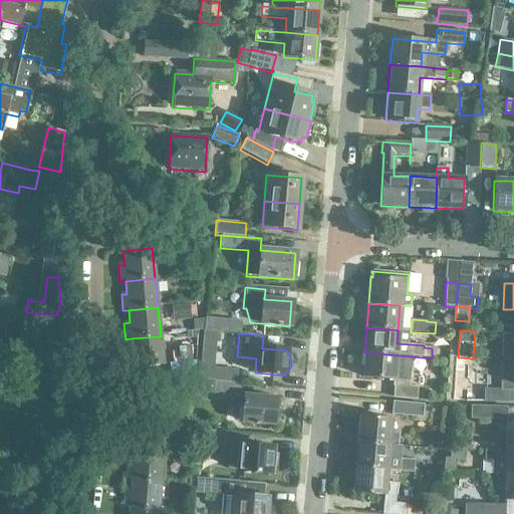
[(513,358),(513,333),(513,334),(502,334),(501,358),(513,358)]
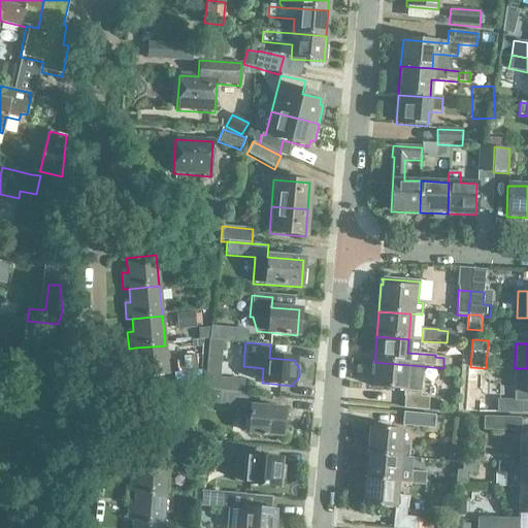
[(165,345),(135,348),(136,361),(130,362),(132,378),(167,374),(165,345)]
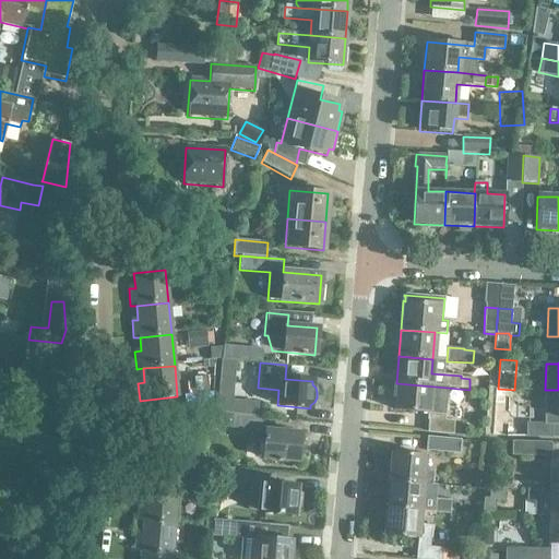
[(190,379),(192,395),(209,393),(207,377),(190,379)]
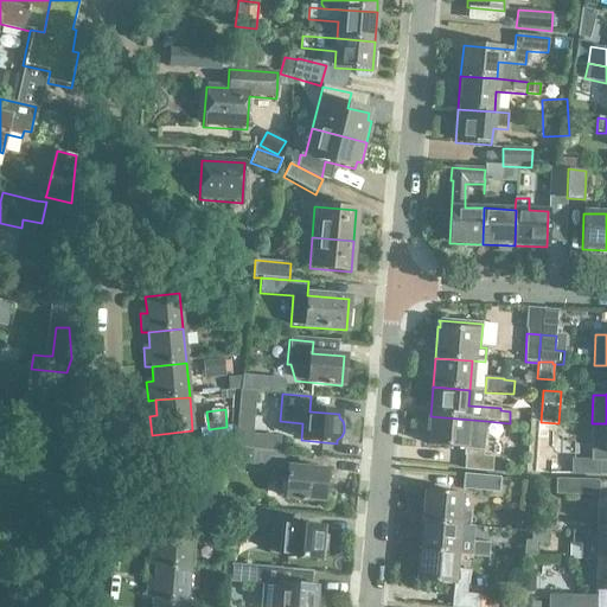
[(486,421),(430,416),(428,446),(465,449),(464,457),(465,457),(464,471),(492,472),(493,458),(483,457),(486,421)]
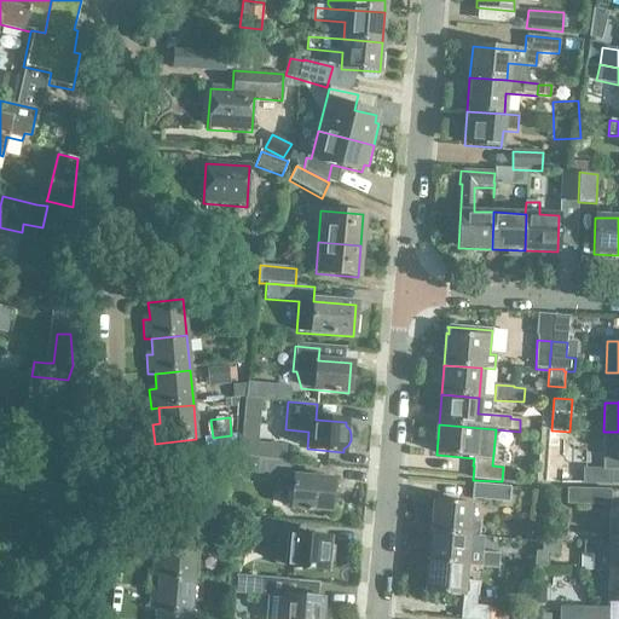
[(618,432),(603,432),(602,469),(612,469),(617,469),(617,463),(618,462),(618,432)]
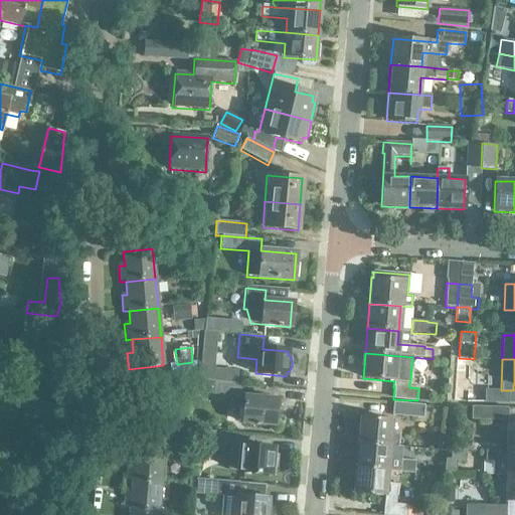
[(277,400),(243,397),(240,397),(242,384),(203,380),(202,393),(235,397),(233,421),(275,425),(277,400)]
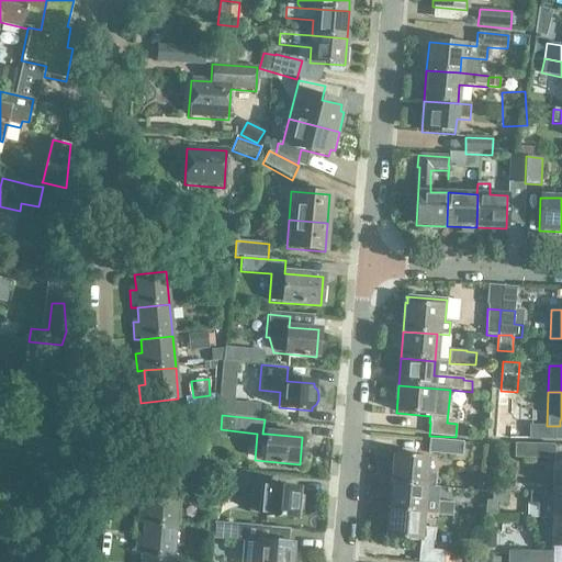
[(191,416),(148,418),(148,431),(192,429),(191,416)]
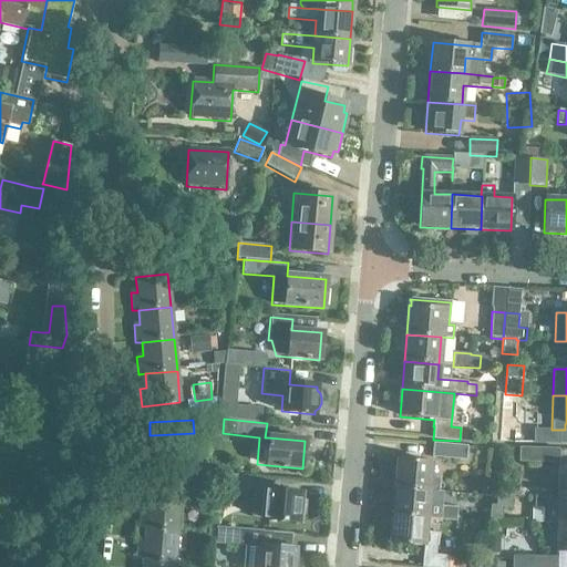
[(560,444),(560,430),(552,430),(525,429),(525,439),(533,440),(533,444),(560,444)]
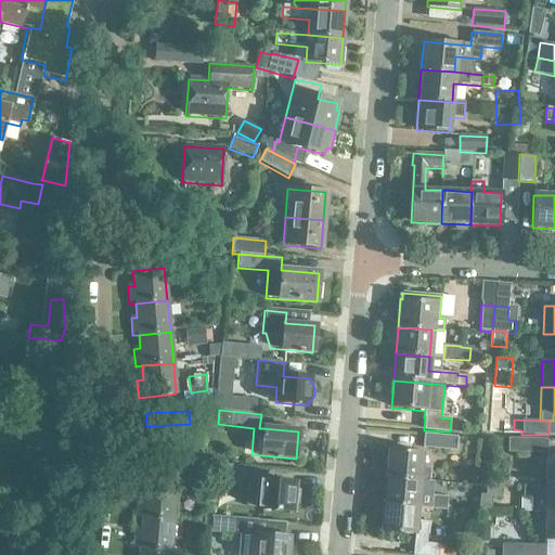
[(457,437),(424,434),(423,448),(456,451),(457,437)]
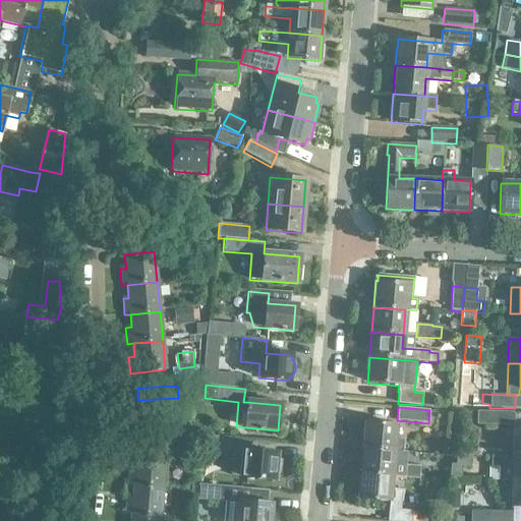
[(514,412),(476,411),(476,425),(514,426),(514,412)]
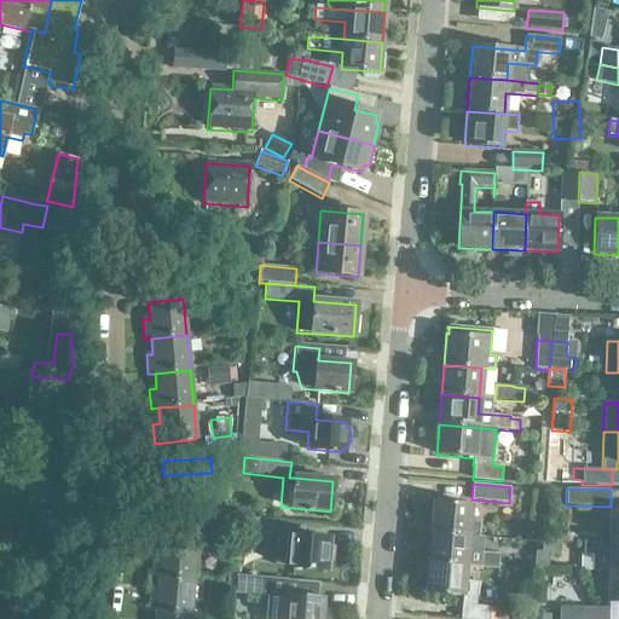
[(428,532),(479,536),(480,524),(467,522),(468,505),(431,502),(428,532)]
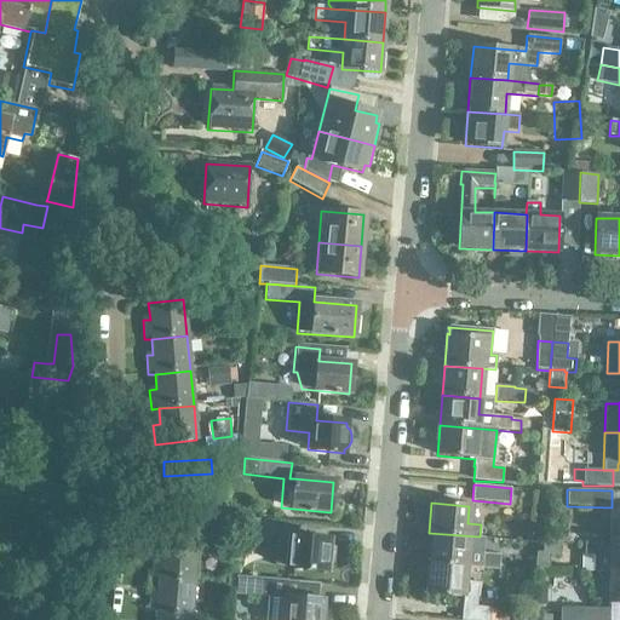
[(603,509),(569,514),(572,528),(604,522),(603,509)]
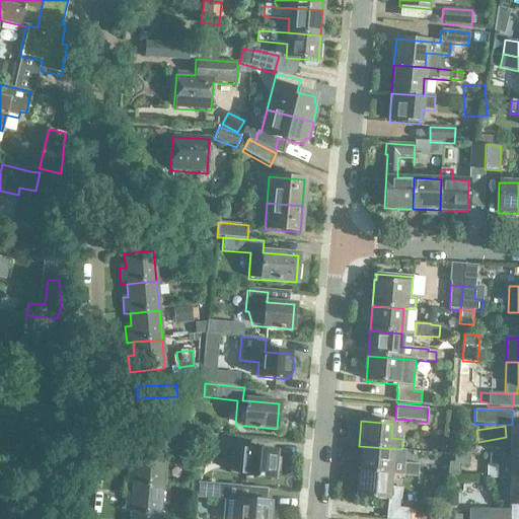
[(509,454),(518,454),(518,429),(509,429),(509,454)]
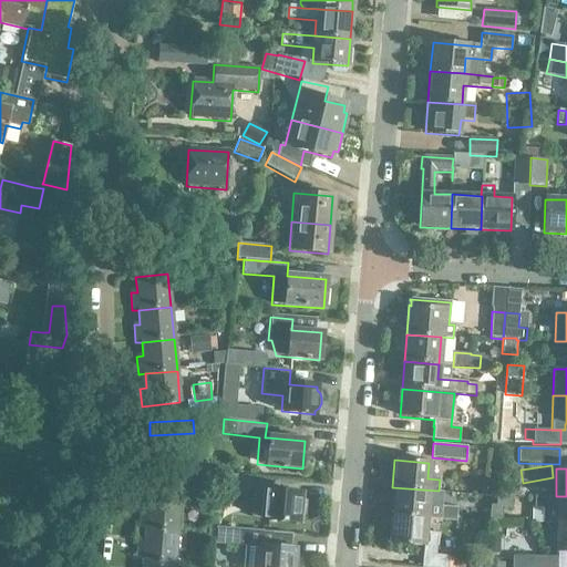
[(250,476),(224,474),(223,488),(249,491),(250,476)]
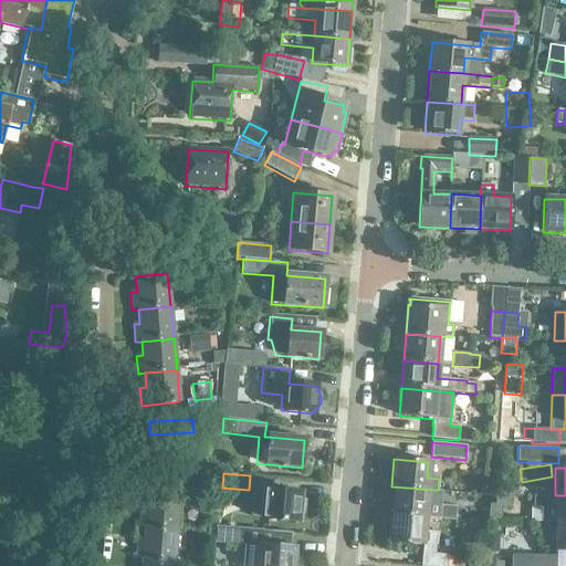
[(389,513),(423,516),(454,519),(456,506),(441,505),(442,491),(438,490),(391,486),(389,513)]
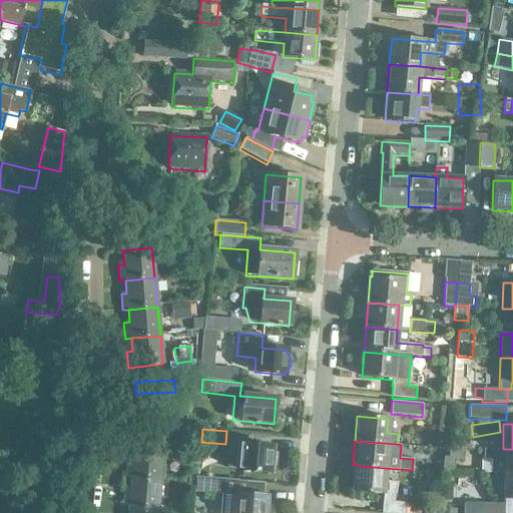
[(0,449),(7,451),(8,444),(0,442),(0,449)]
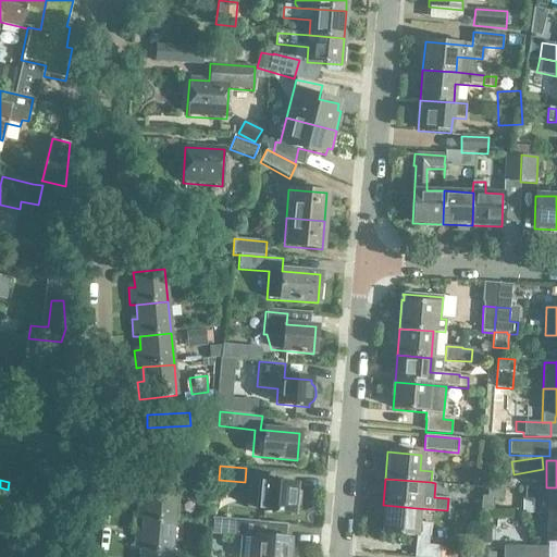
[(295,487),(258,484),(248,483),(247,495),(257,496),(256,510),(293,514),(295,487)]
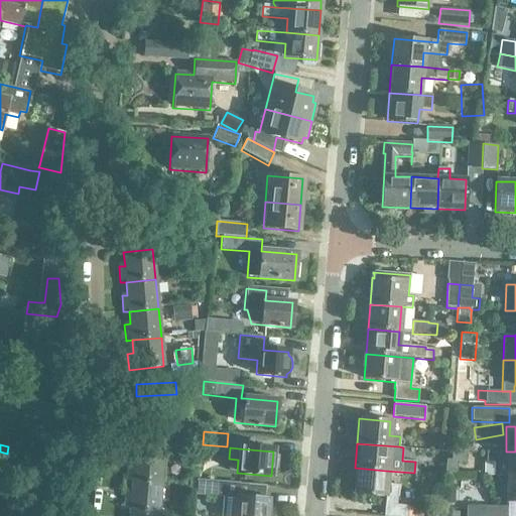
[(444,475),(458,476),(458,464),(467,464),(467,452),(452,450),(452,460),(446,461),(444,475)]
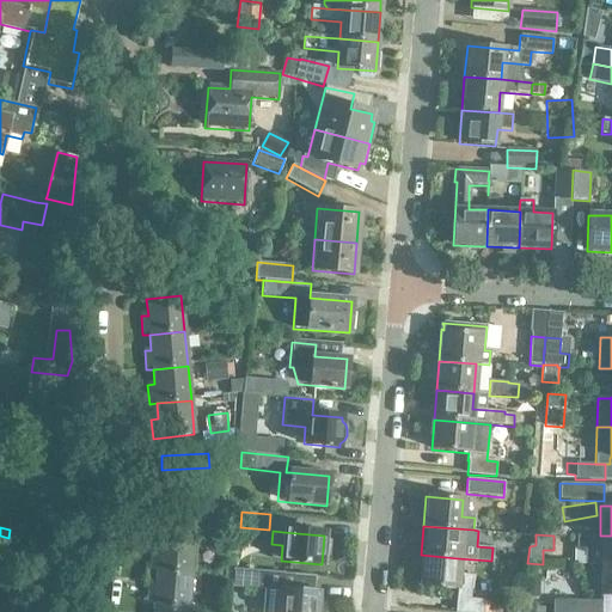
[(150,571),(157,571),(191,574),(194,538),(159,536),(158,552),(151,551),(150,571)]
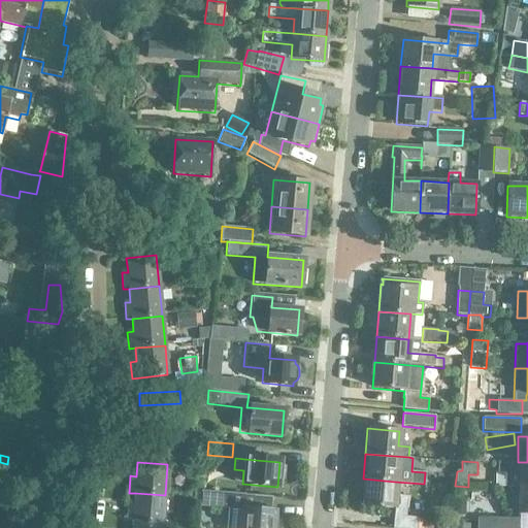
[(517,488),(527,488),(527,462),(518,462),(497,462),(497,473),(505,473),(505,488),(517,488)]
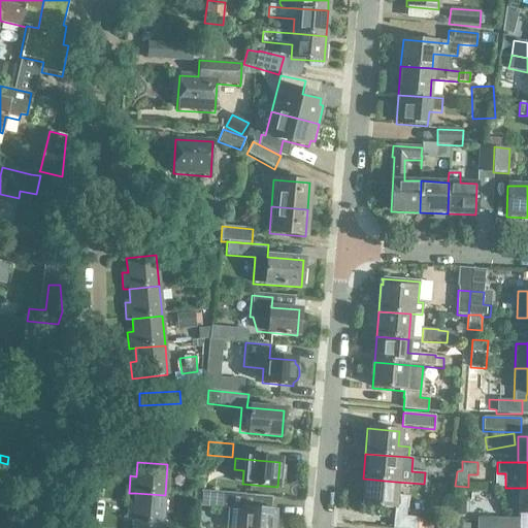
[(395,482),(363,479),(361,505),(394,507),(392,527),(417,527),(418,518),(406,517),(407,497),(394,495),(395,482)]
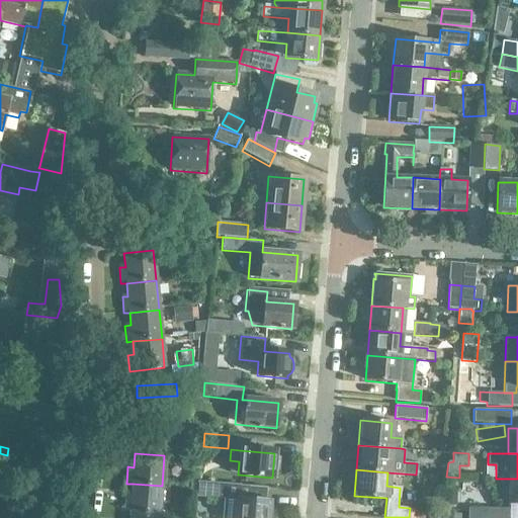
[(517,479),(507,479),(507,504),(517,503),(517,479)]
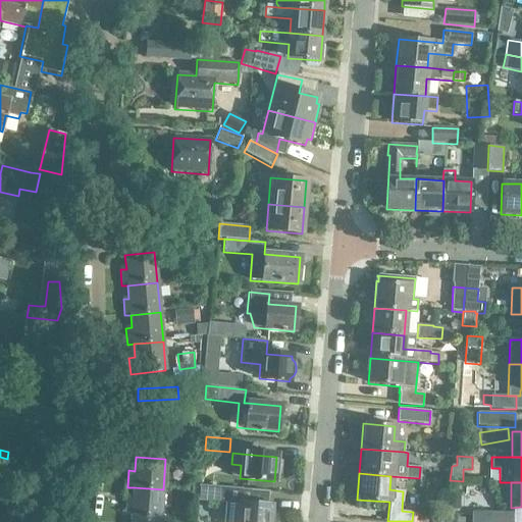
[(222,521),(270,521),(272,506),(267,506),(268,491),(191,485),(190,499),(198,499),(198,502),(224,504),(222,521)]
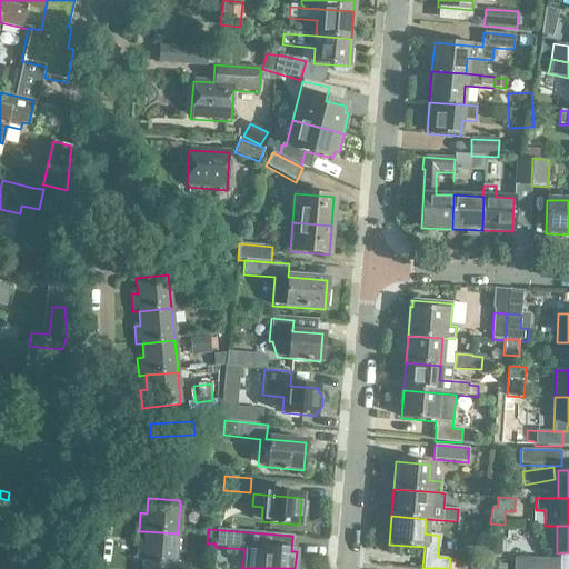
[(137,562),(143,563),(175,566),(178,533),(146,531),(145,546),(138,545),(137,562)]
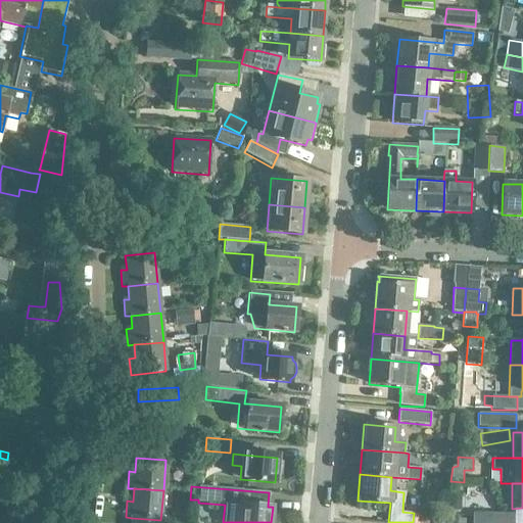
[(461,511),(462,491),(454,490),(453,510),(461,511)]
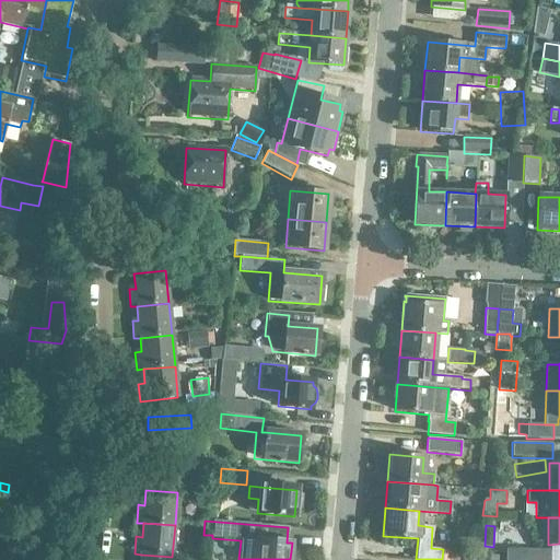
[(505,559),(547,559),(548,551),(505,550),(505,559)]
